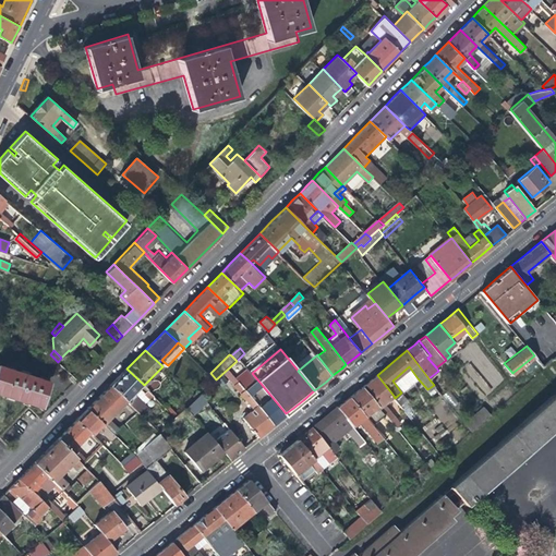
[(521,376),(540,362),(534,355),(512,373),(518,379),(521,376)]
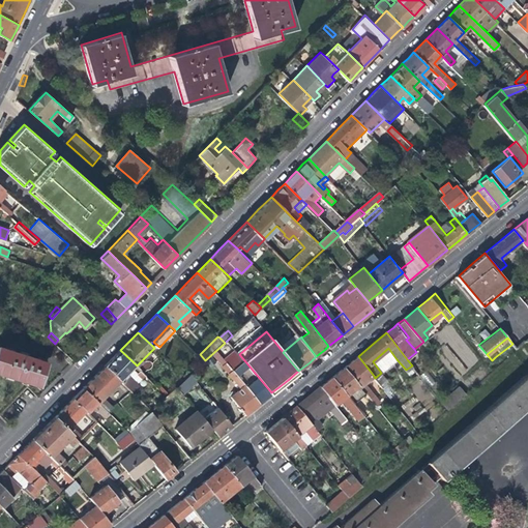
[(0,371),(38,384),(47,360),(38,358),(0,345),(0,371)]
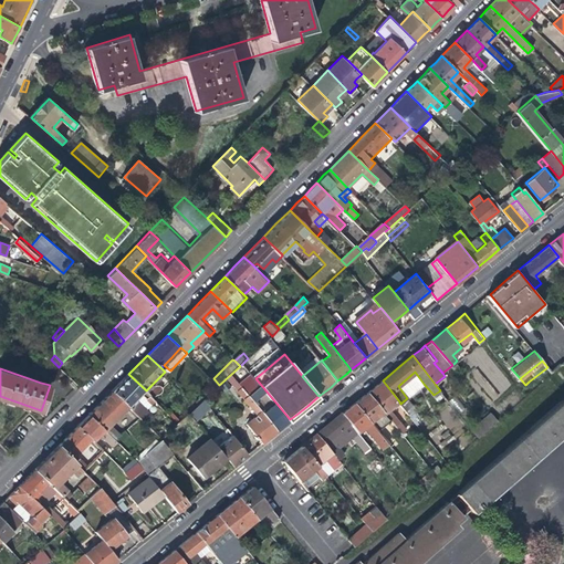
[(407,398),(424,384),(415,372),(398,386),(407,398)]
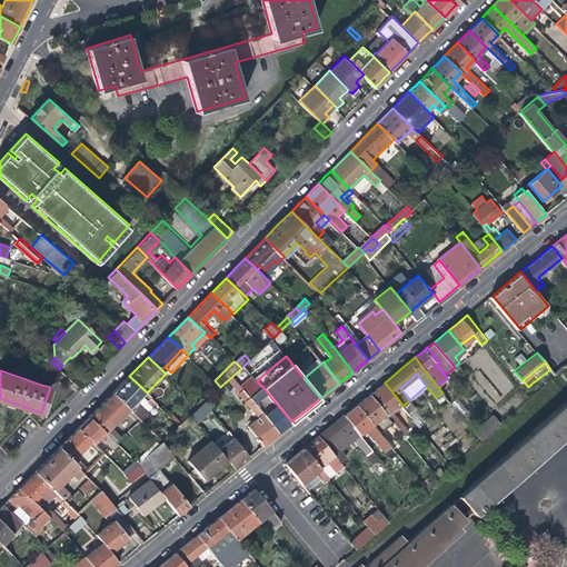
[(137,401),(146,391),(129,376),(122,384),(113,393),(130,408),(141,419),(148,413),(137,401)]
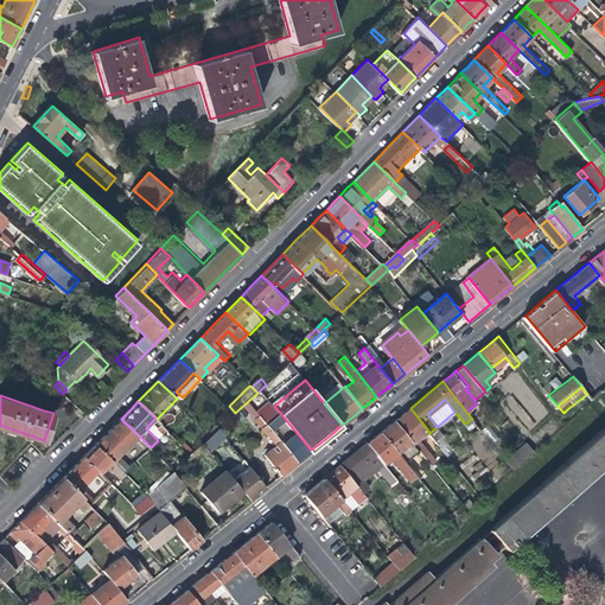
[(287,435),(282,440),(298,460),(306,454),(311,450),(292,428),(285,420),(274,406),(271,402),(262,409),(266,413),(261,416),(262,416),(272,428),(273,430),(279,425),(287,435)]
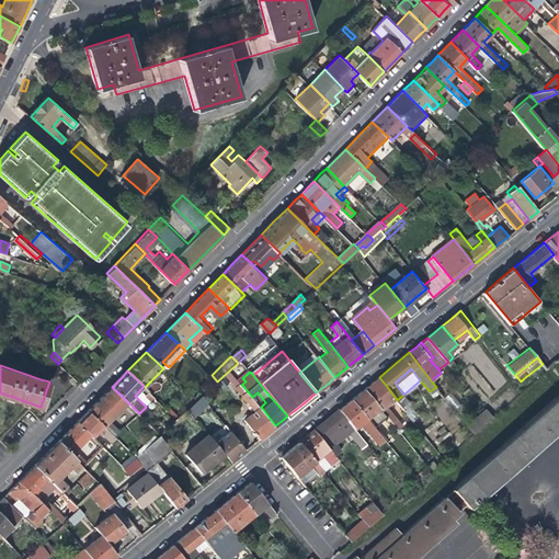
[(387,405),(396,398),(379,377),(373,381),(365,388),(380,407),(384,411),(399,429),(403,424),(387,405)]
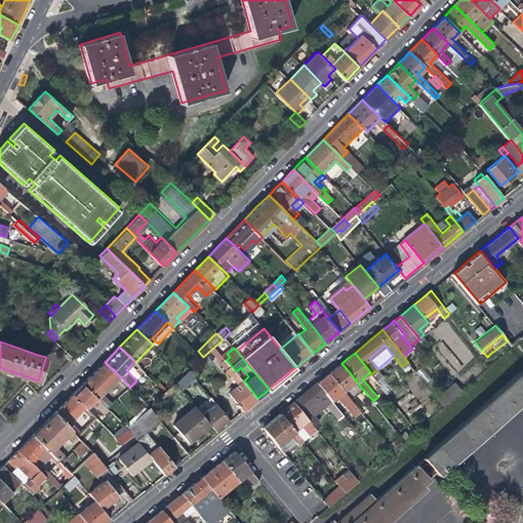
[(495,360),(490,354),(487,357),(485,358),(490,364),(495,360)]
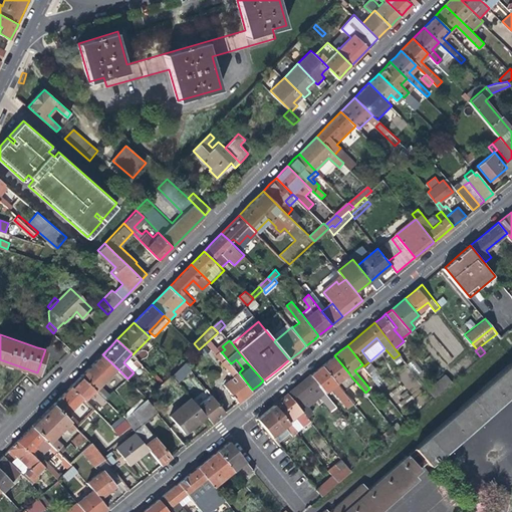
[(141,350),(139,348),(133,354),(137,359),(139,361),(149,351),(141,350)]
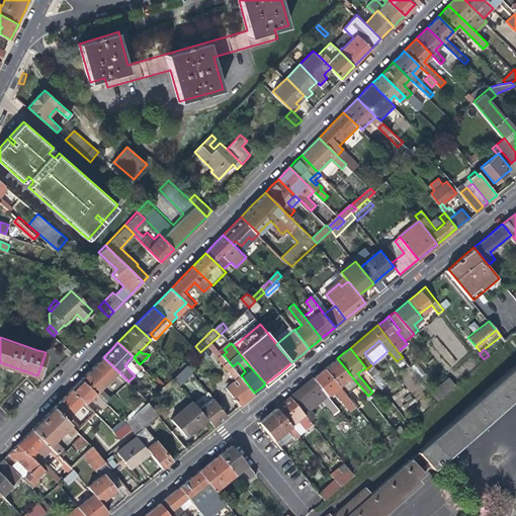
[(250,397),(254,393),(241,375),(233,366),(232,365),(224,355),(223,355),(222,354),(219,357),(236,378),(227,387),(234,395),(241,404),(246,400),(250,397)]
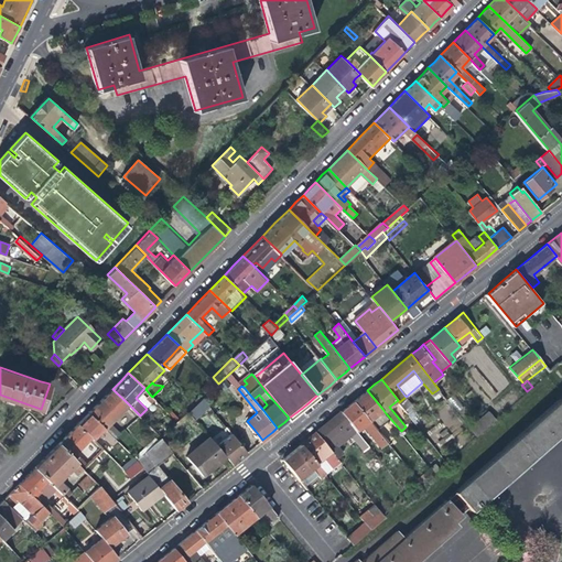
[(112,421),(129,404),(112,389),(103,398),(89,412),(106,428),(112,421)]
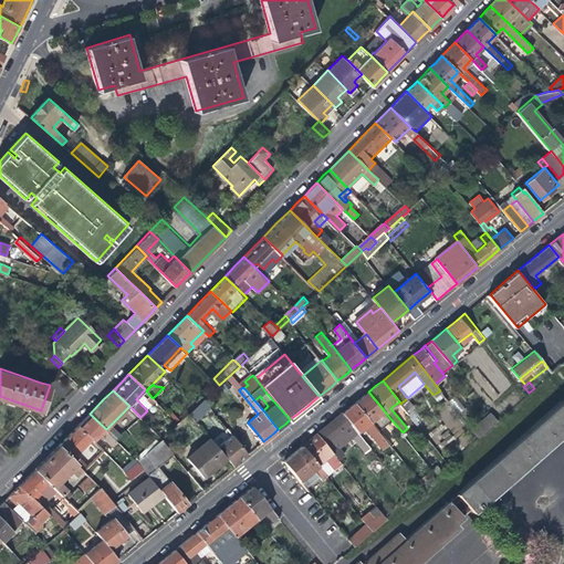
[(371,420),(384,410),(368,392),(363,396),(356,401),(371,420)]
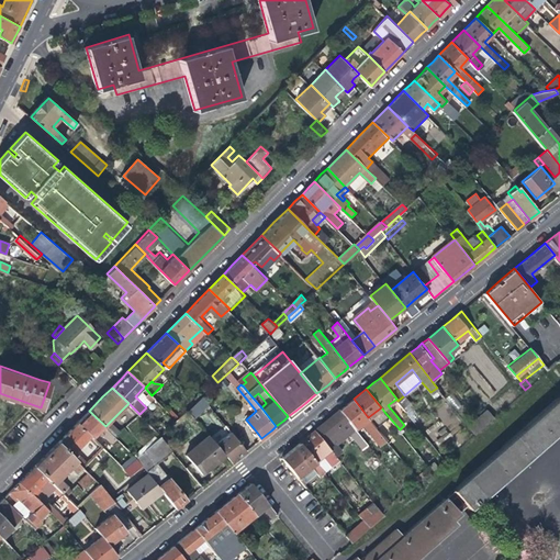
[(152,395),(149,393),(146,396),(153,402),(155,399),(152,395)]
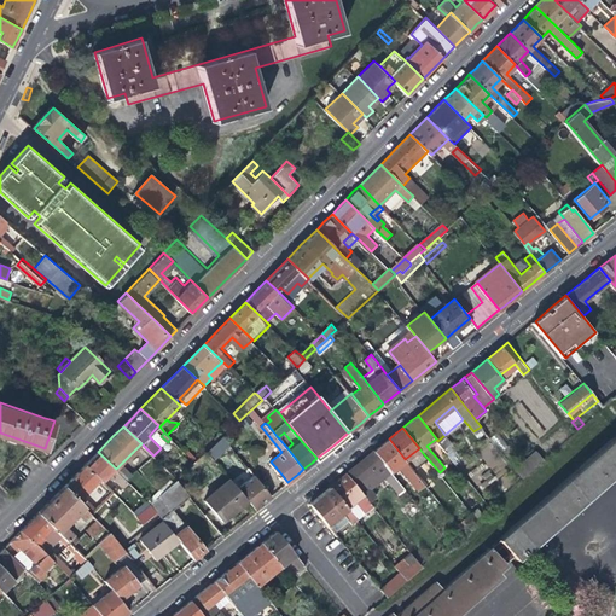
[(278,437),(288,448),(292,443),(284,433),(278,437)]
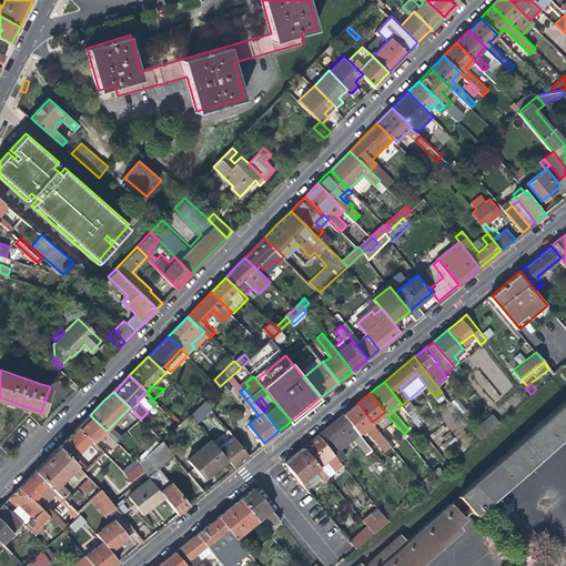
[(212,407),(205,401),(200,405),(190,414),(196,422),(212,407)]
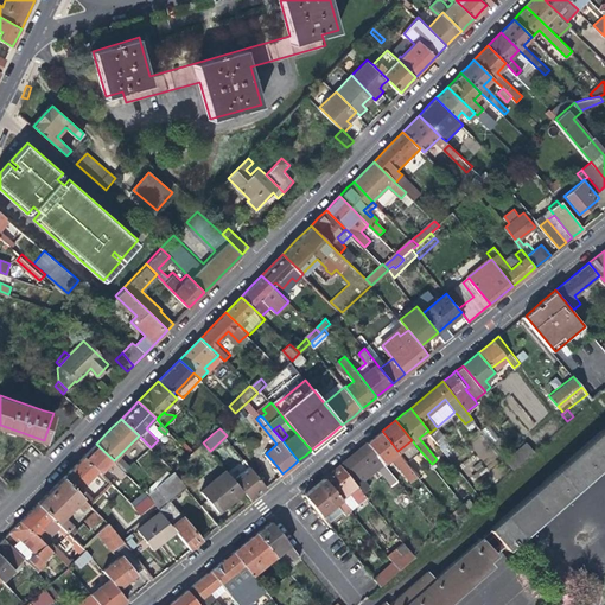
[(509,549),(522,537),(604,464),(604,428),(491,529),(509,549)]
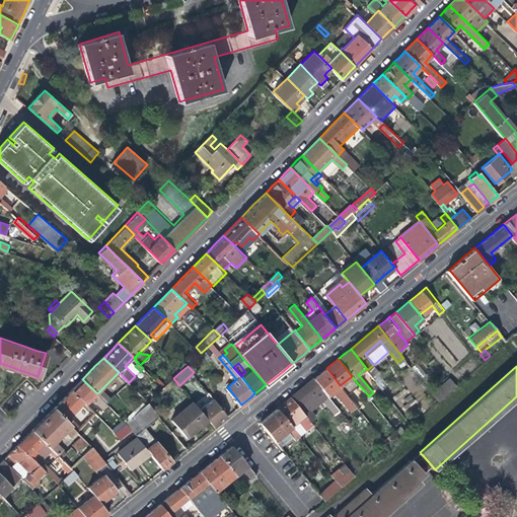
[(353,411),(358,407),(354,402),(340,385),(326,368),(321,373),(314,378),(328,395),(336,390),(353,411)]
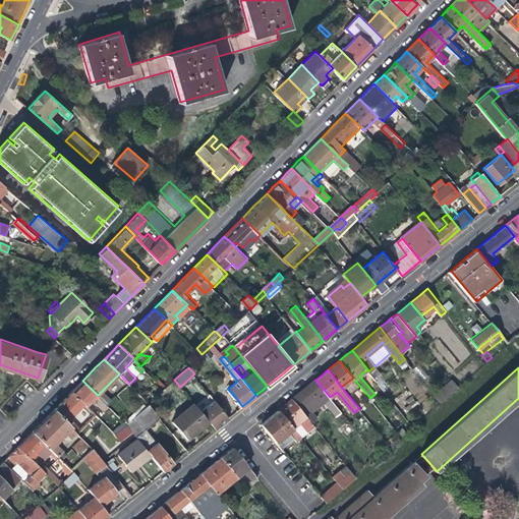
[(347,389),(356,382),(353,378),(341,387),(355,404),(359,408),(360,410),(363,408),(347,389)]
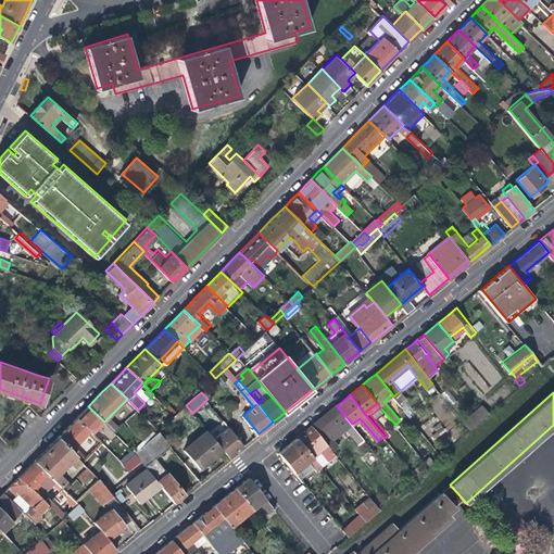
[(463,422),(470,430),(489,413),(482,404),(463,422)]
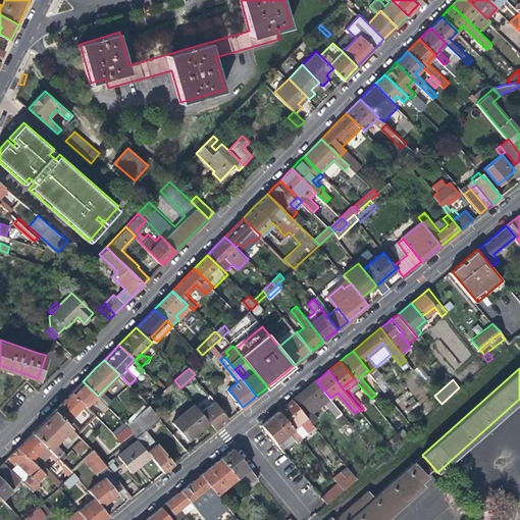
[(167,387),(160,380),(158,382),(165,390),(167,387)]
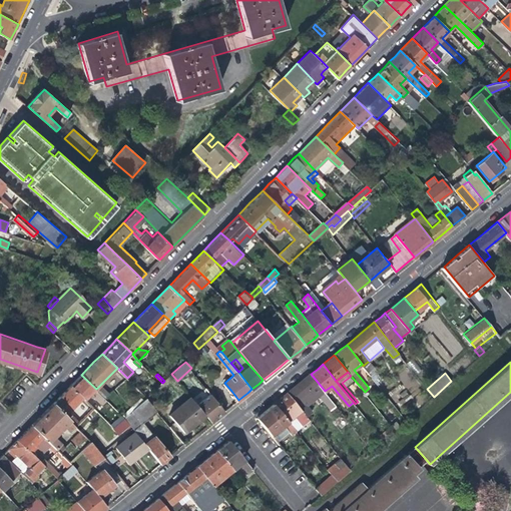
[(336,405),(325,391),(311,374),(302,382),(288,393),(307,416),(313,411),(307,404),(317,396),(317,397),(320,395),(331,408),(336,405)]
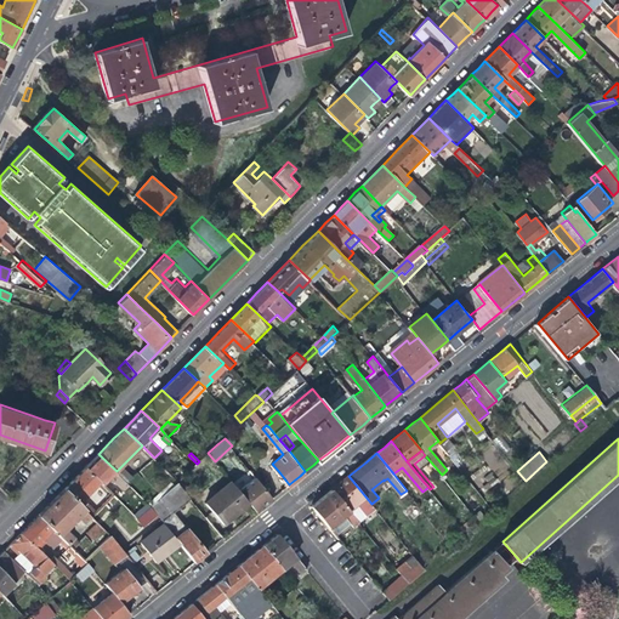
[(131,484),(129,482),(123,476),(117,471),(98,454),(95,458),(86,466),(101,481),(104,483),(111,477),(125,490),(131,484)]
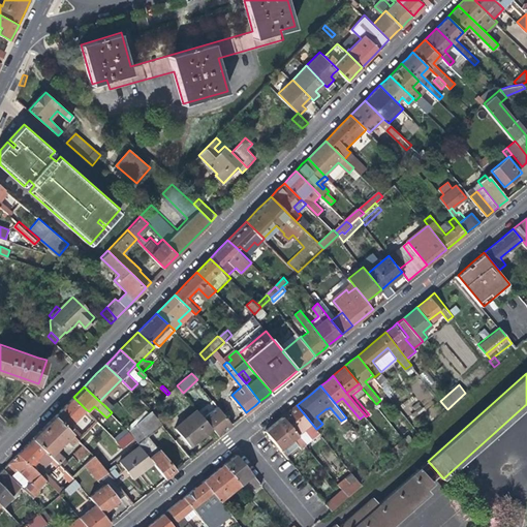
[(116,404),(105,395),(99,401),(104,405),(110,410),(116,404)]
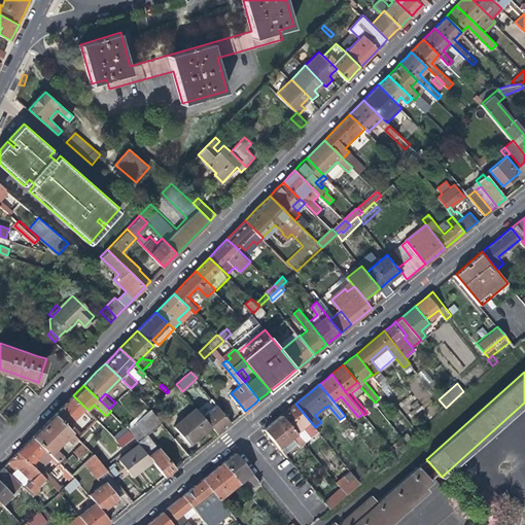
[(67,426),(85,408),(73,395),(65,404),(55,414),(67,426)]
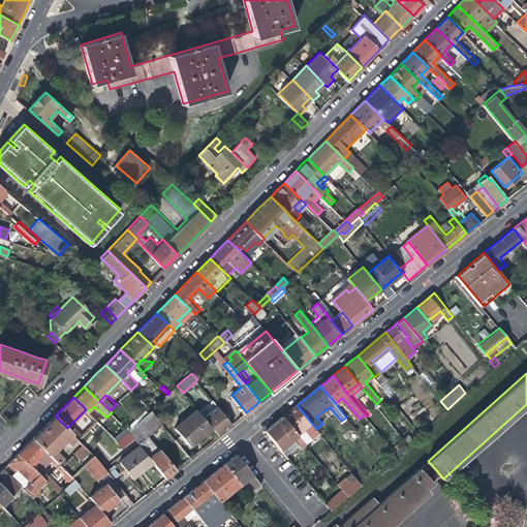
[(218,405),(204,416),(213,427),(219,434),(228,427),(233,424),(218,405)]
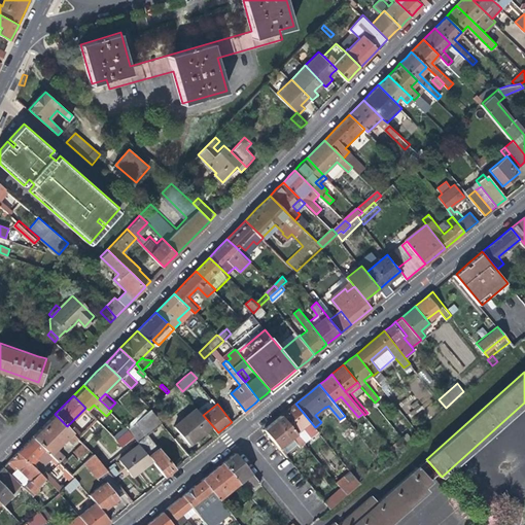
[(317,430),(315,427),(295,404),(290,408),(282,415),(304,442),(317,430)]
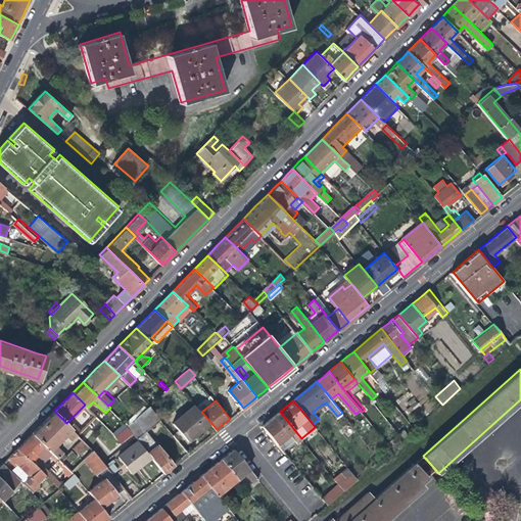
[(199,430),(210,422),(201,412),(195,405),(174,422),(189,439),(199,430)]
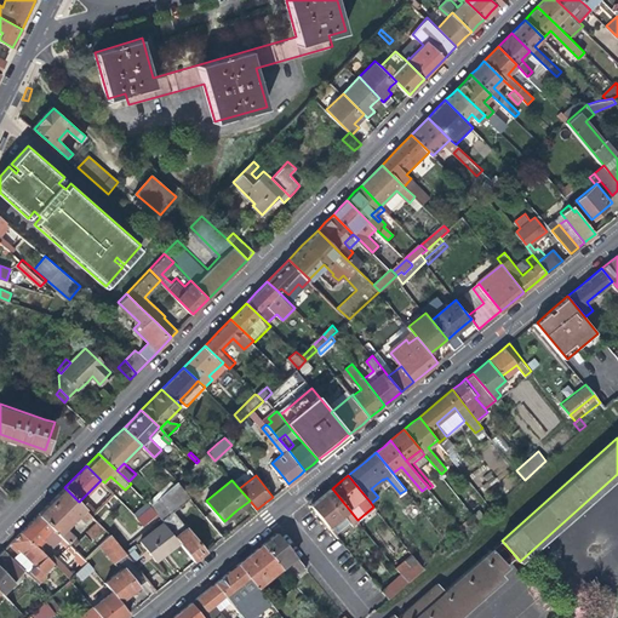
[(177,481),(152,505),(158,513),(165,521),(183,544),(195,560),(206,550),(200,543),(175,510),(190,497),(177,481)]
